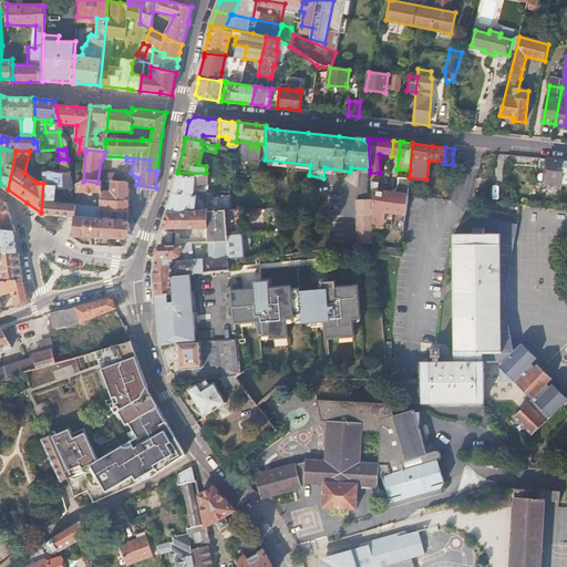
[(557,188),(562,188),(562,185),(564,161),(549,158),(546,182),(557,183),(557,188)]
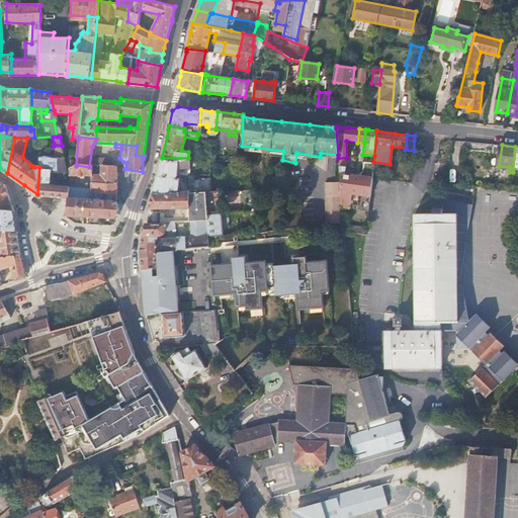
[(54,146),(55,158),(64,157),(62,146),(54,146)]
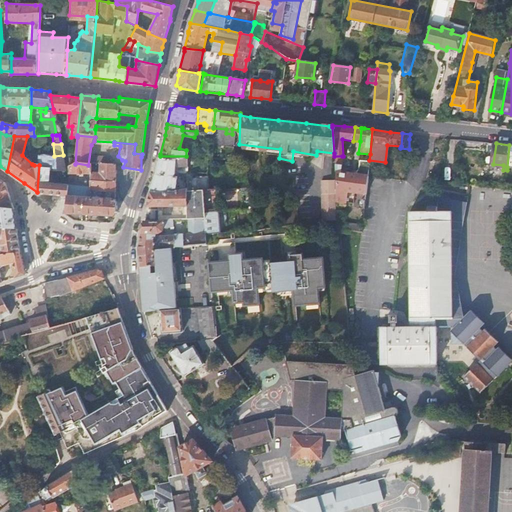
[(56,194),(67,195),(91,197),(91,186),(49,183),(50,168),(66,168),(63,155),(54,156),(39,155),(39,165),(37,192),(56,194)]
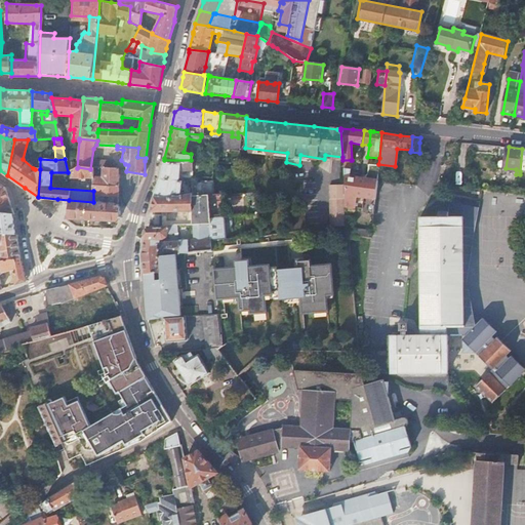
[(191,169),(191,160),(164,160),(163,163),(160,177),(160,178),(155,195),(178,194),(178,193),(179,178),(175,178),(178,169),(191,169)]
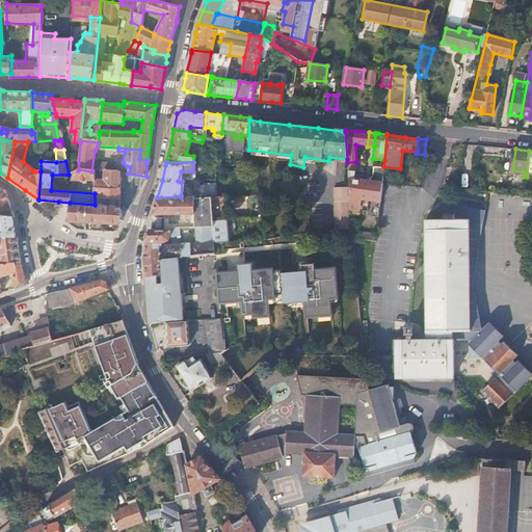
[(347,162),(349,209),(360,210),(361,200),(380,201),(381,185),(381,182),(370,181),(352,179),(355,162),(347,162)]
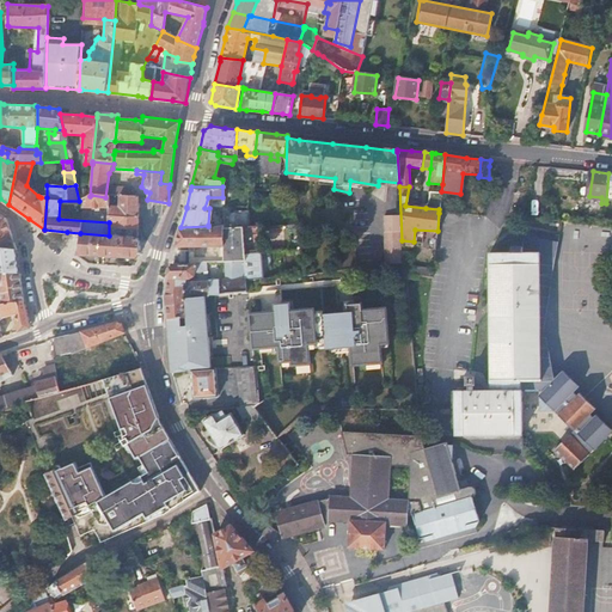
[(439,209),(441,193),(429,191),(428,202),(427,204),(426,208),(439,209)]
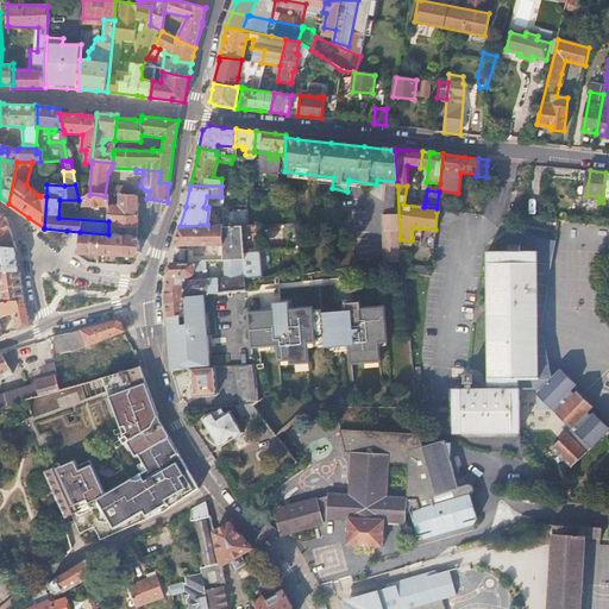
[(83,203),(108,207),(108,205),(108,196),(105,196),(90,194),(89,195),(83,198),(83,203)]
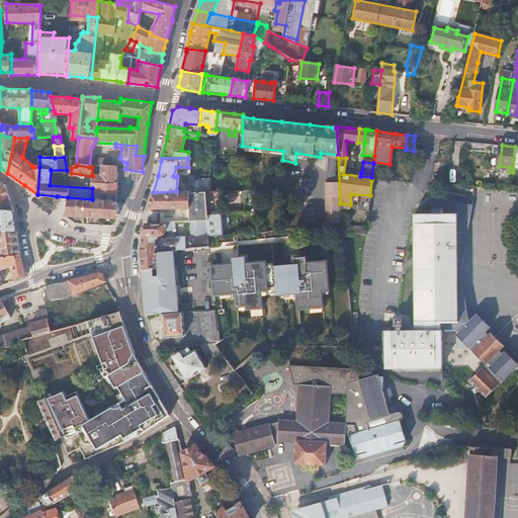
[(92,182),(117,183),(117,174),(117,167),(100,167),(100,175),(92,174),(92,176),(92,182)]
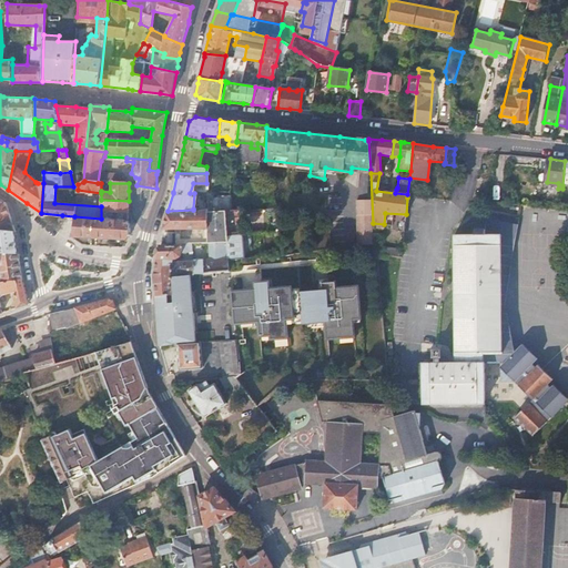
[(0,229),(14,230),(11,221),(6,202),(0,198),(0,229)]
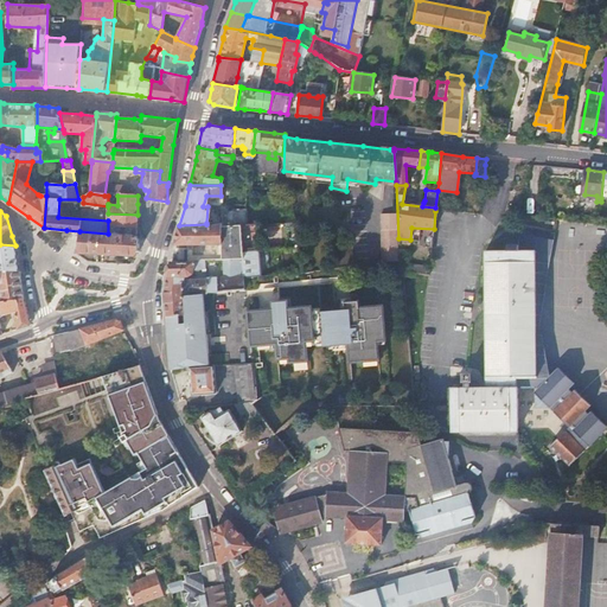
[(108,234),(138,236),(138,227),(138,215),(108,213),(108,221),(108,234)]
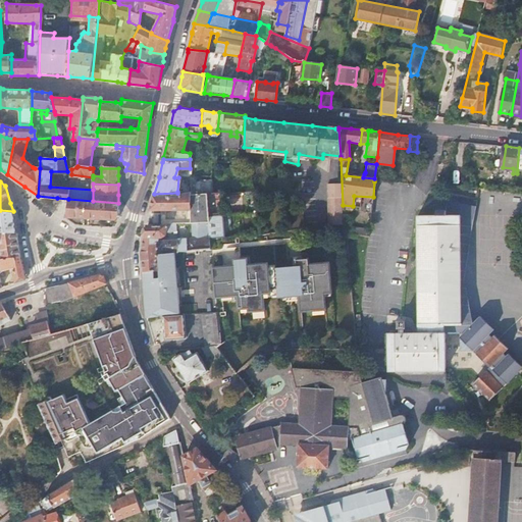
[(327,198),(342,197),(341,189),(327,190),(327,198)]
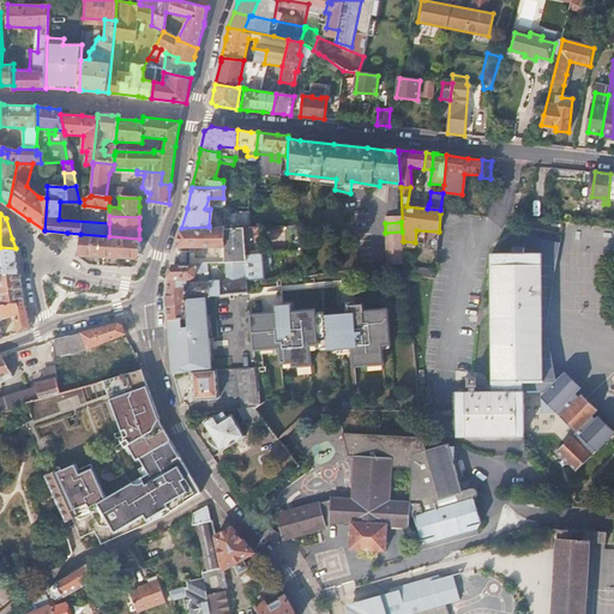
[(226,260),(246,259),(245,252),(242,226),(223,227),(222,224),(209,226),(209,227),(181,228),(179,238),(176,247),(179,247),(178,252),(190,252),(188,263),(208,262),(226,260)]
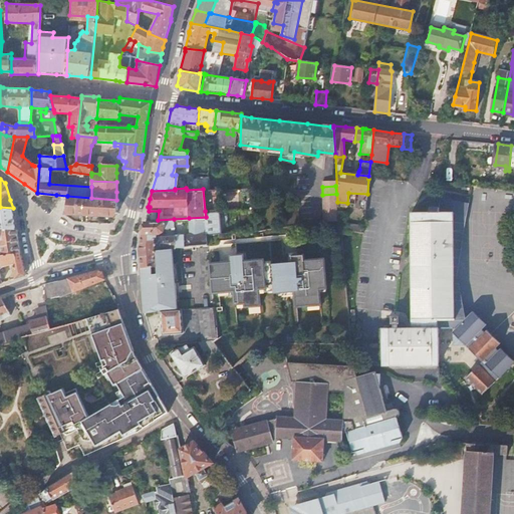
[(67,196),(66,213),(115,216),(116,214),(118,211),(119,203),(116,200),(91,198),(67,196)]
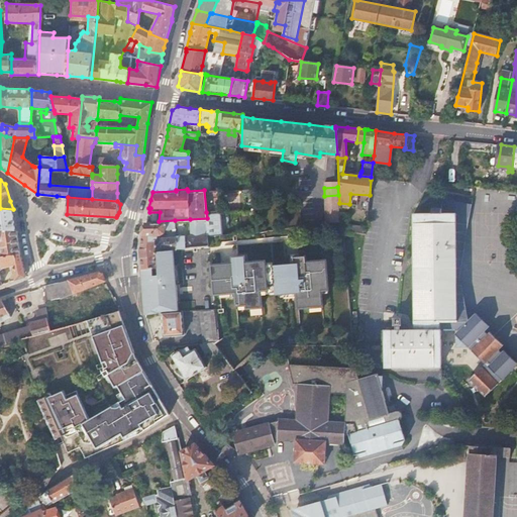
[(442,200),(440,214),(454,214),(454,232),(468,233),(473,205),(442,200)]
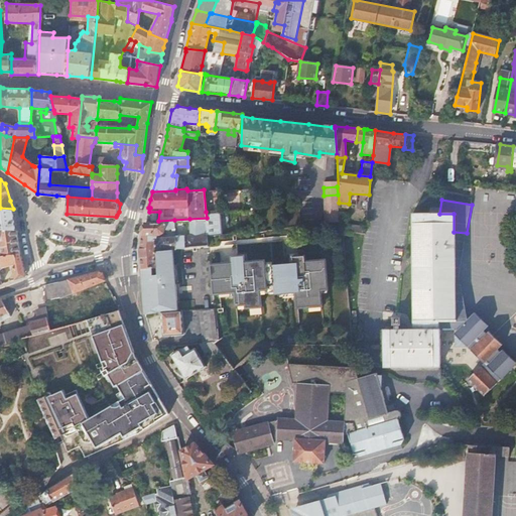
[(0,229),(16,230),(15,220),(14,211),(13,209),(0,208),(0,229)]
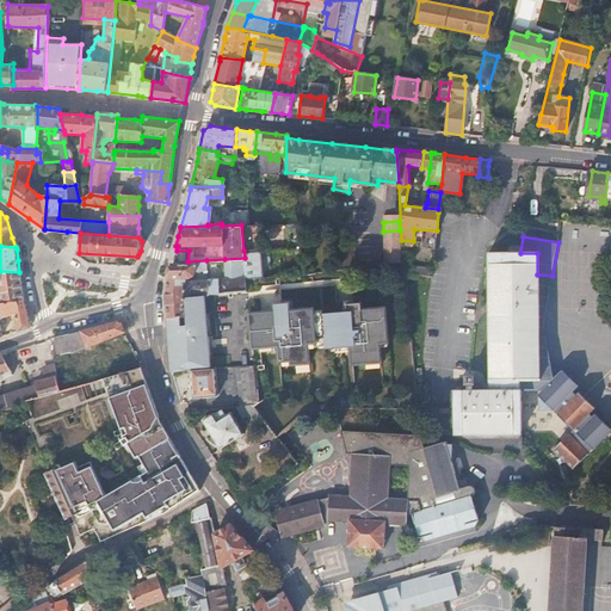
[(269,251),(254,252),(255,269),(270,269),(269,251)]
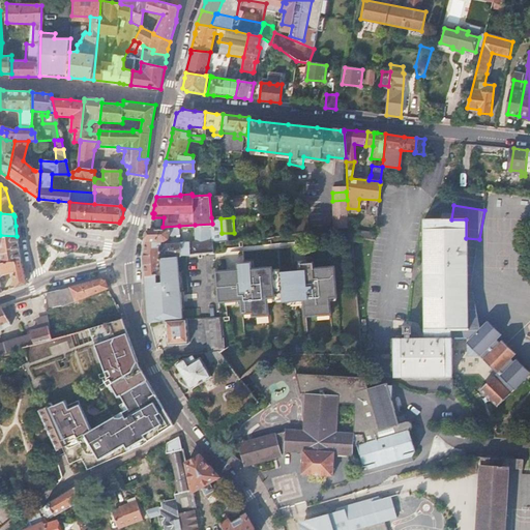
[(451,219),(424,219),(423,339),(411,340),(411,325),(402,325),(403,336),(392,337),(393,378),(474,375),(477,363),(489,367),(495,377),(478,391),(496,407),(529,377),(529,372),(523,365),(505,382),(498,374),(516,353),(508,347),(488,364),(483,360),(480,356),(502,331),(494,327),(472,350),(466,343),(464,337),(477,326),(472,291),(467,293),(466,238),(466,219),(451,219)]
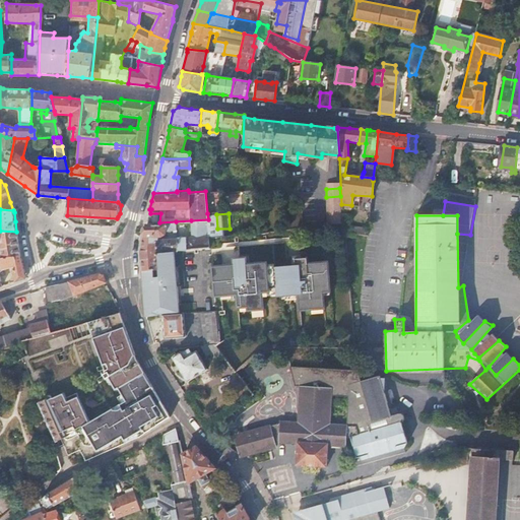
[(213,248),(213,238),(211,226),(209,226),(208,219),(191,220),(193,235),(189,236),(159,239),(159,236),(161,236),(166,234),(167,230),(176,230),(176,221),(159,222),(148,223),(145,235),(144,235),(143,241),(141,249),(141,252),(142,271),(157,270),(157,252),(175,251),(213,248)]
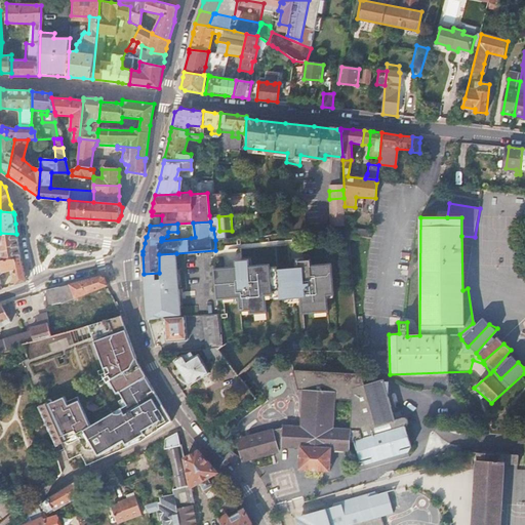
[(0,259),(0,261),(21,256),(18,244),(16,234),(0,233),(0,243),(2,244),(2,247),(0,247),(0,259)]
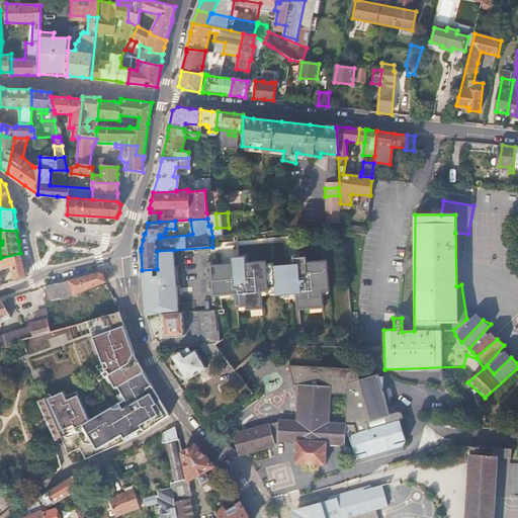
[(144,299),(146,315),(162,314),(179,312),(174,250),(157,251),(157,269),(142,270),(143,274),(143,282),(146,282),(147,290),(144,290),(144,299)]
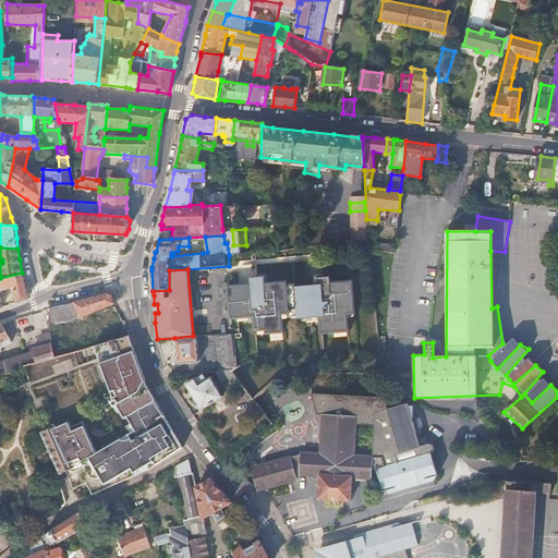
[(0,290),(13,287),(16,301),(28,298),(22,273),(0,278),(0,277),(0,306),(2,306),(0,293),(0,290)]
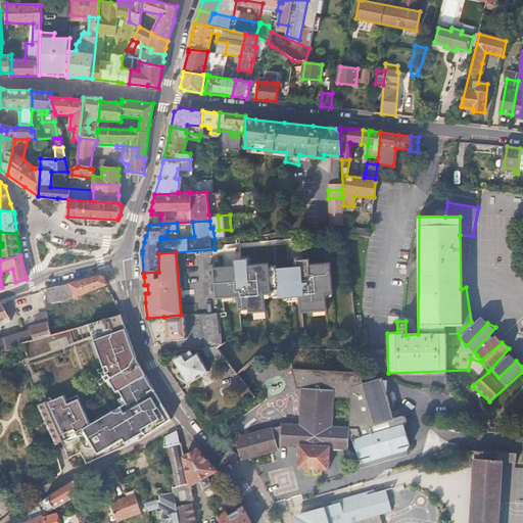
[(290,262),(290,268),(297,267),(296,262),(303,260),(302,256),(293,257),(293,260),(290,262)]
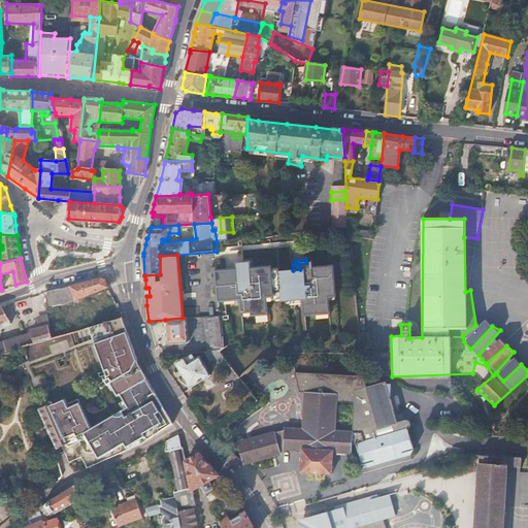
[(243,260),(243,263),(250,263),(251,269),(254,268),(253,260),(243,260)]
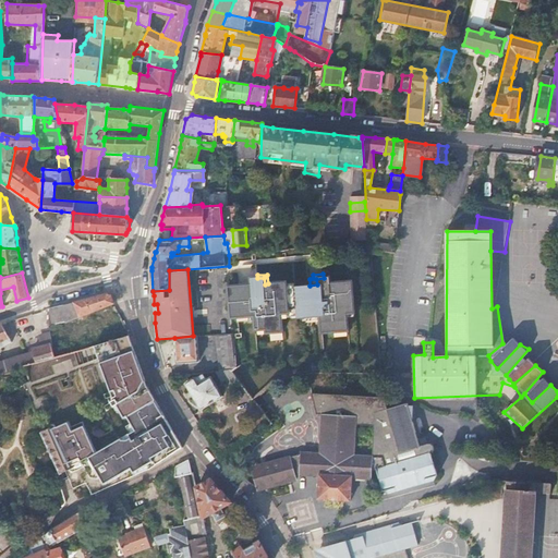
[(264,278),(257,278),(251,278),(252,284),(228,287),(231,318),(238,317),(254,316),(254,320),(255,335),(282,332),(281,318),(290,317),(289,311),(295,311),(296,317),(298,318),(302,318),(319,316),(320,320),(322,334),(348,331),(347,318),(347,314),(354,314),(352,282),(330,283),(329,277),(324,278),(316,279),(317,284),(310,286),(294,287),(295,283),(287,284),(287,281),(268,283),(265,284),(264,278)]
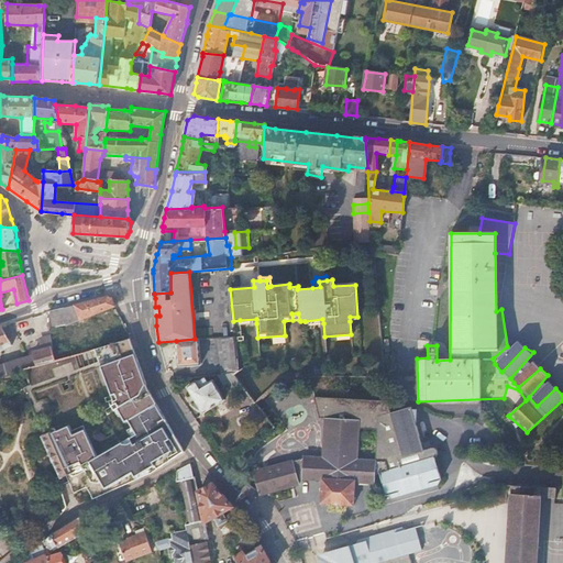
[(75,304),(80,319),(117,306),(112,298),(108,296),(77,304),(75,304)]
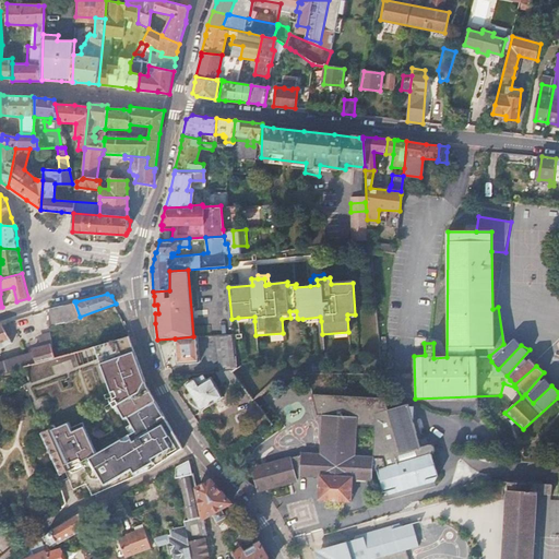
[(83,349),(94,346),(129,334),(127,329),(123,324),(123,320),(69,336),(67,321),(80,317),(74,301),(56,306),(50,308),(51,332),(52,343),(54,358),(83,349)]
